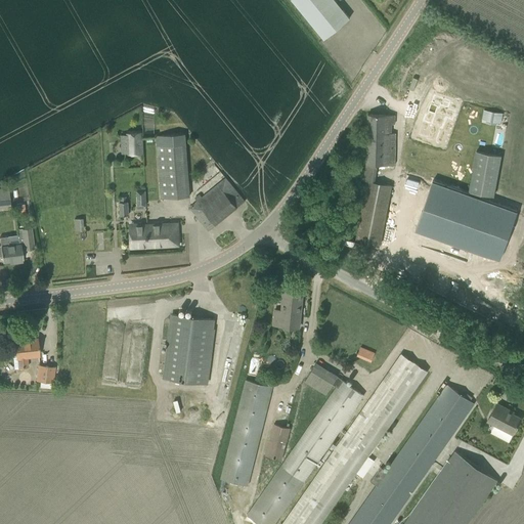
[(291,0),(323,39),(349,17),(335,0),(291,0)]
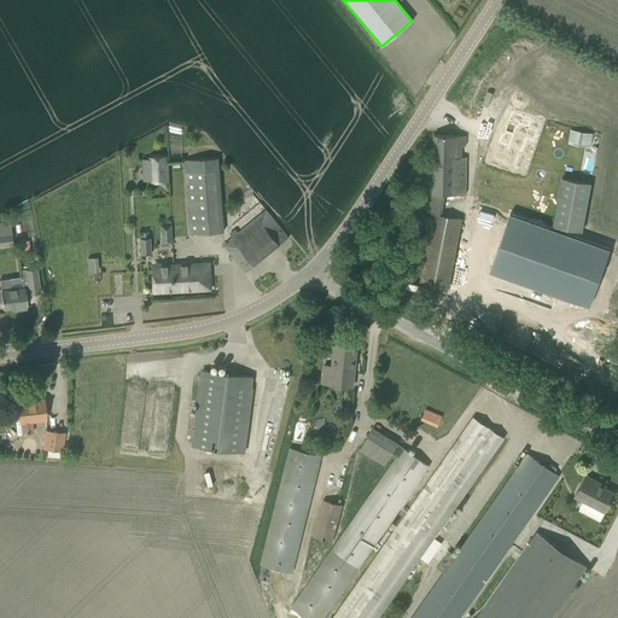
[(499,143),(490,169),(512,176),(517,162),(518,163),(526,138),(525,136),(529,127),(508,120),(501,143),(499,143)]
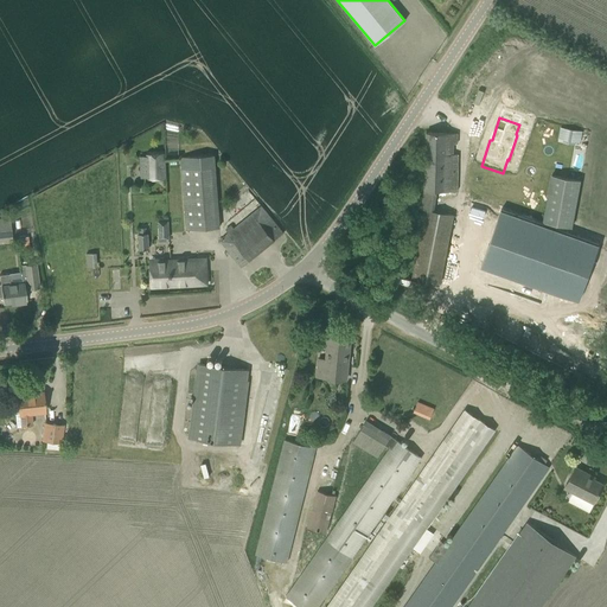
[(580,142),(581,135),(582,133),(561,128),(560,132),(558,138),(563,139),(563,141),(574,144),(574,141),(580,142)]
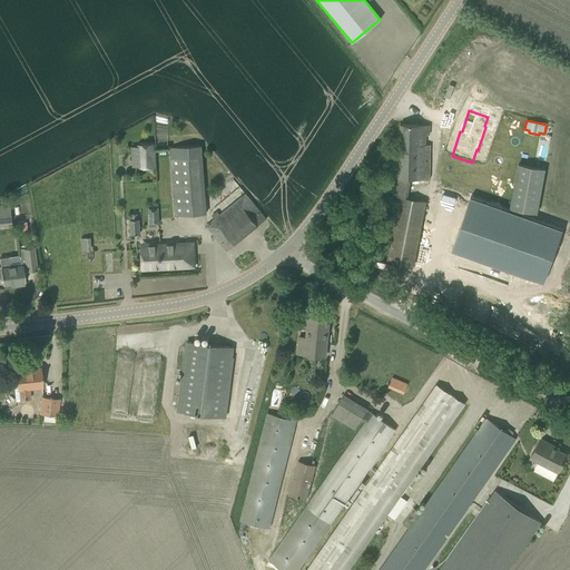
[(429,126),(400,125),(397,178),(429,179),(430,145),(423,145),(424,135),(429,135),(429,126)]
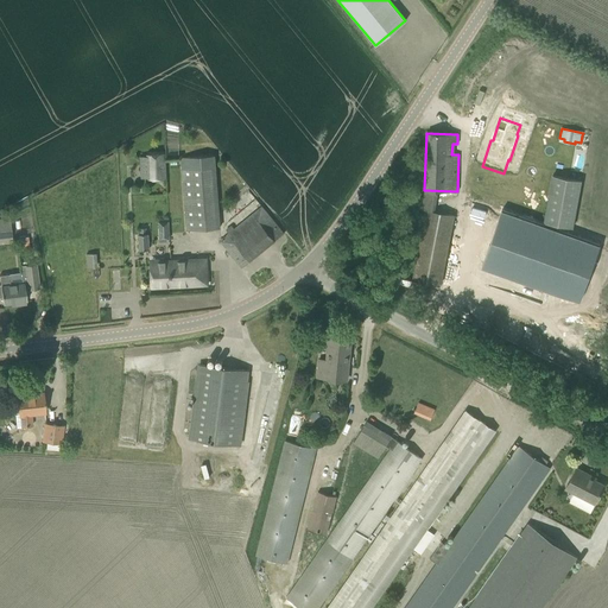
[(166,178),(165,152),(146,153),(147,178),(166,178)]
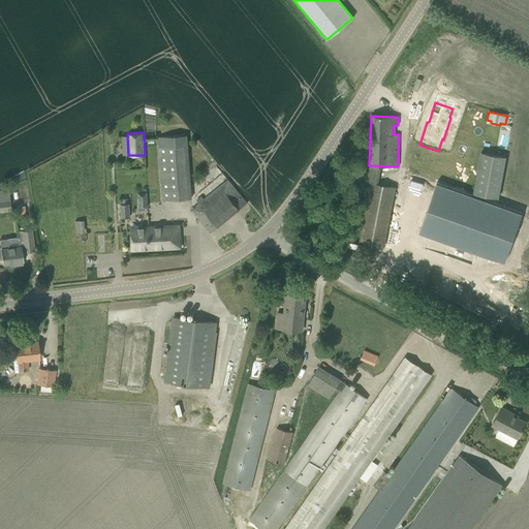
[(157,137),(162,200),(192,198),(187,135),(157,137)]
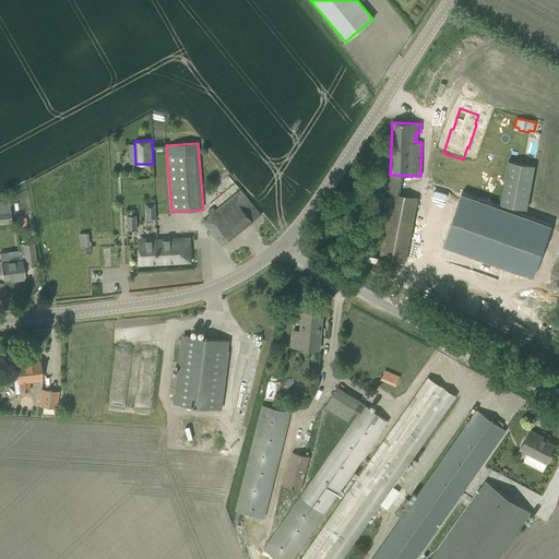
[(500,203),(527,209),(535,166),(508,162),(500,203)]
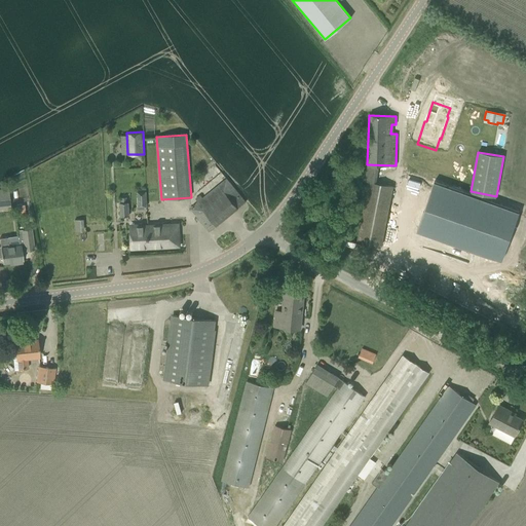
[(197,202),(204,211),(196,217),(209,231),(245,201),(226,179),(197,202)]
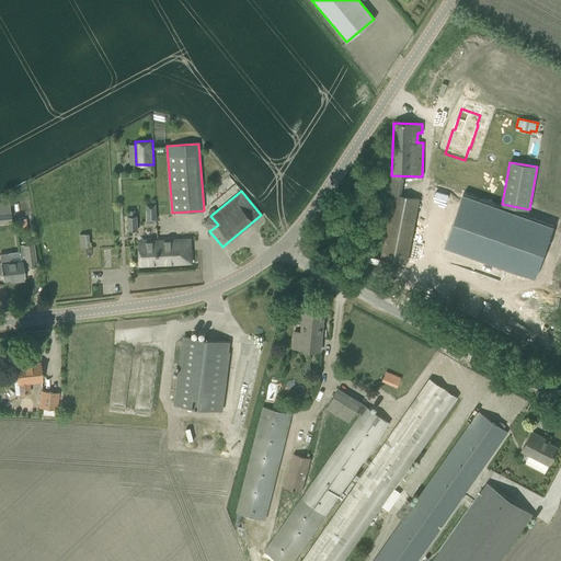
[(408,262),(419,197),(392,193),(381,258),(408,262)]
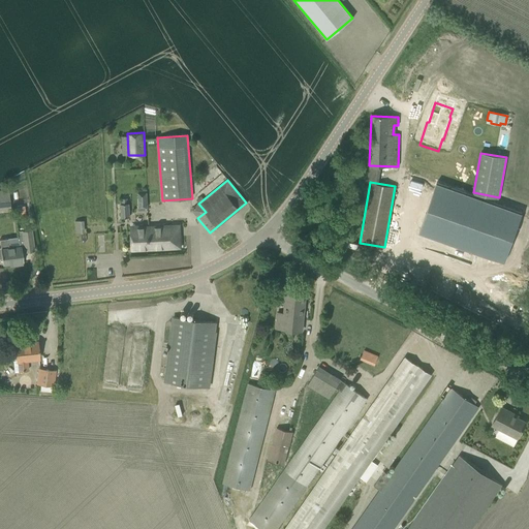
[(436,183),(418,232),(504,262),(522,213),(436,183)]
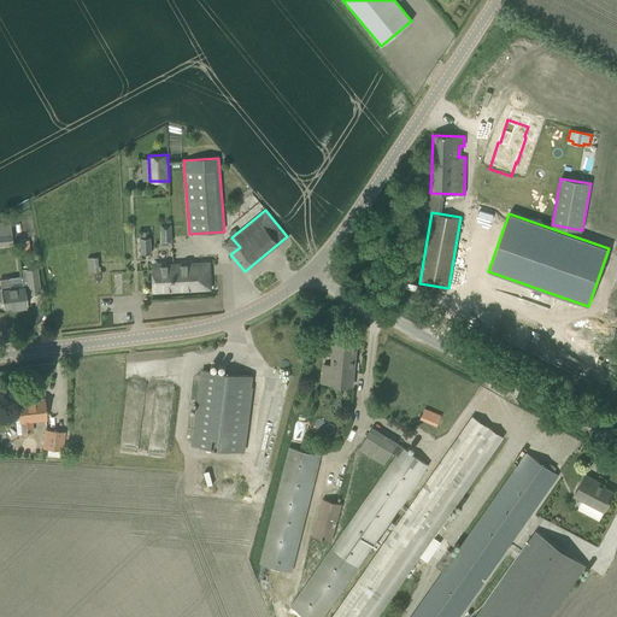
[(0,221),(0,245),(10,245),(13,244),(11,221),(4,221),(0,221)]
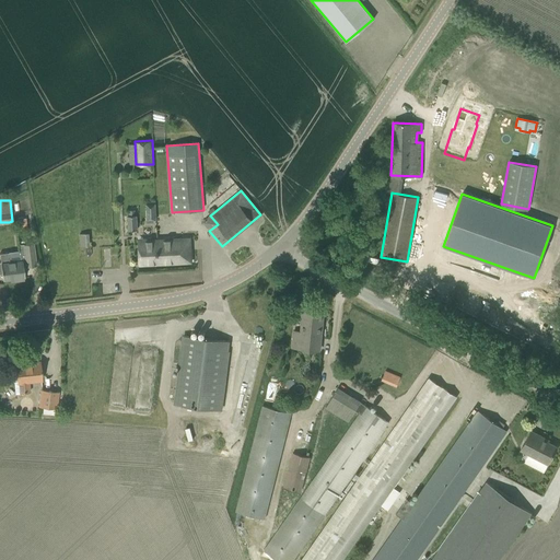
[(128,216),(128,230),(137,230),(137,216),(135,216),(135,210),(129,210),(129,216),(128,216)]
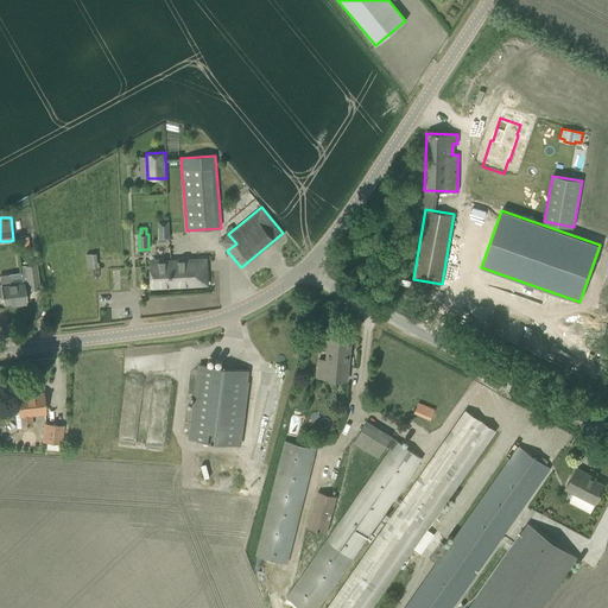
[(27,236),(19,238),(20,249),(30,248),(27,236)]
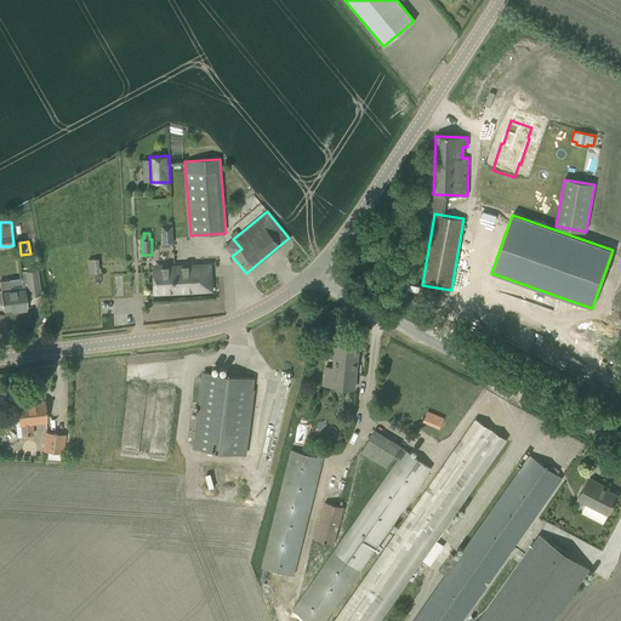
[(154,272),(155,294),(211,291),(210,265),(161,267),(161,272),(154,272)]
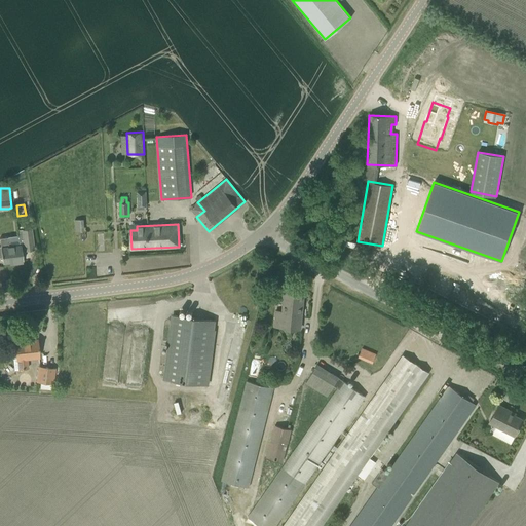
[(0,241),(0,246),(0,257),(2,257),(3,263),(9,262),(15,261),(15,263),(23,262),(23,260),(24,260),(22,251),(26,251),(26,250),(34,249),(31,228),(23,229),(19,229),(17,229),(19,235),(8,236),(8,237),(0,237),(0,241)]
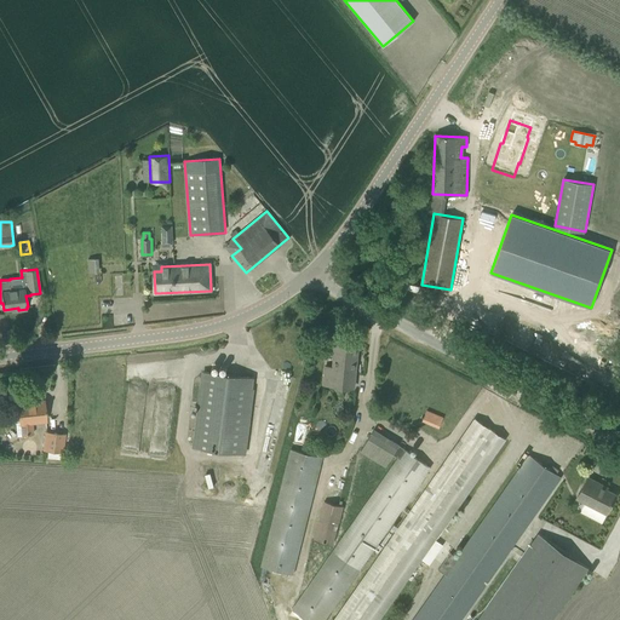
[(323,385),(352,388),(357,345),(336,343),(336,344),(331,344),(328,344),(326,346),(326,351),(327,354),(329,355),(334,356),(333,367),(326,366),(323,385)]
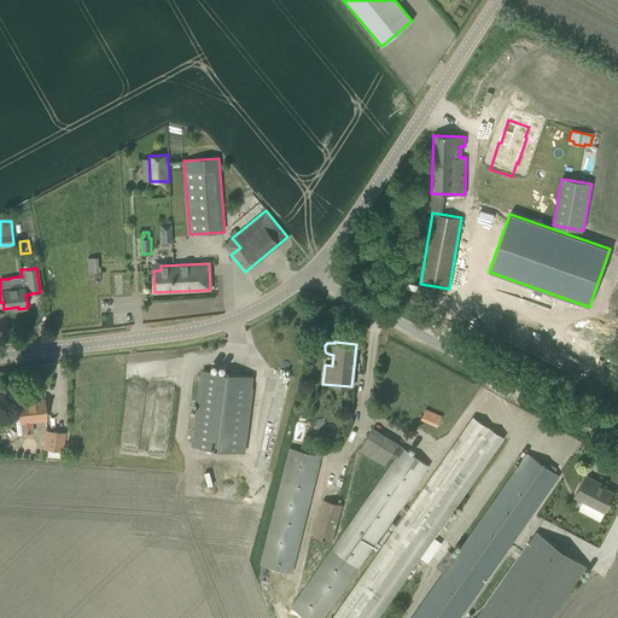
[(243,453),(251,377),(204,371),(194,447),(243,453)]
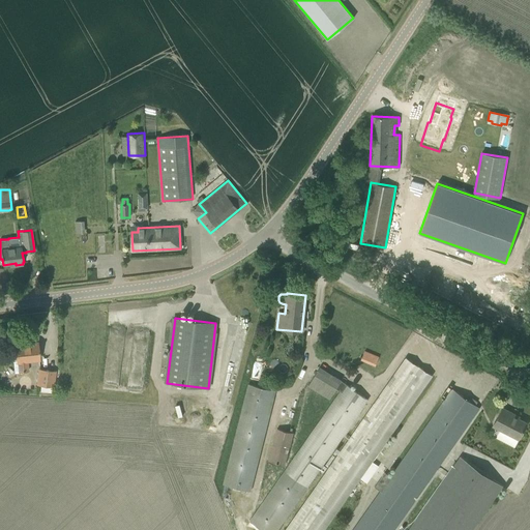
[(13,361),(15,373),(28,371),(27,360),(39,359),(38,352),(39,352),(39,350),(38,350),(37,343),(15,345),(16,352),(7,352),(8,362),(13,361)]
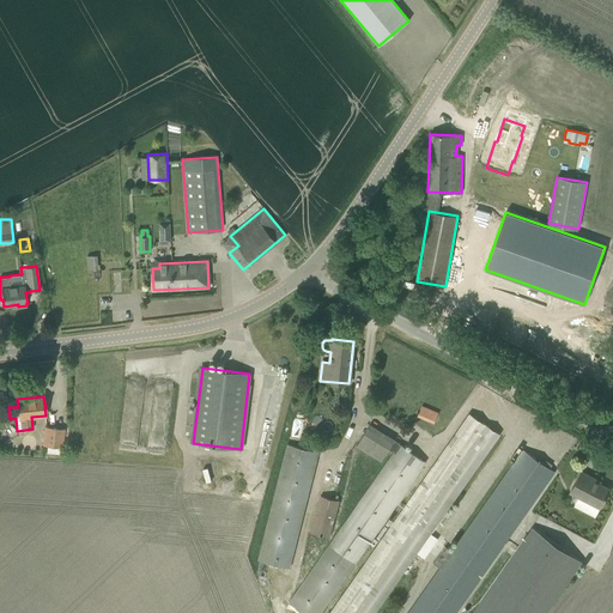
[(418,417),(435,423),(438,413),(422,407),(418,417)]
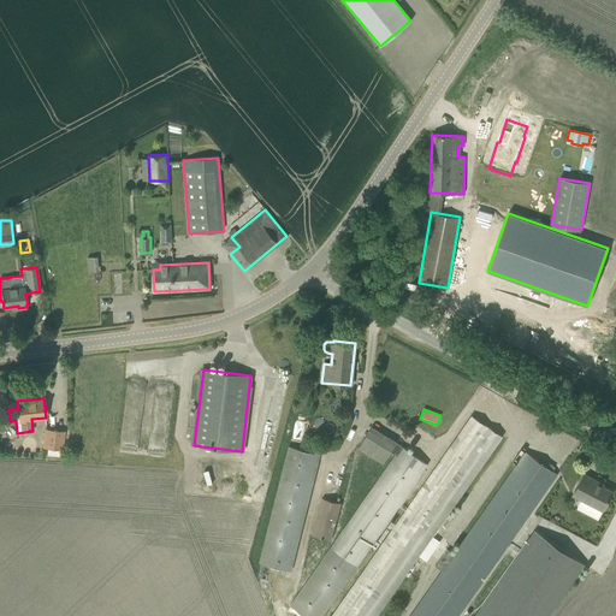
[(465,425),(332,615),(377,615),(419,556),(426,561),(432,554),(440,542),(432,537),(496,446),(502,436),(472,415),(465,425)]
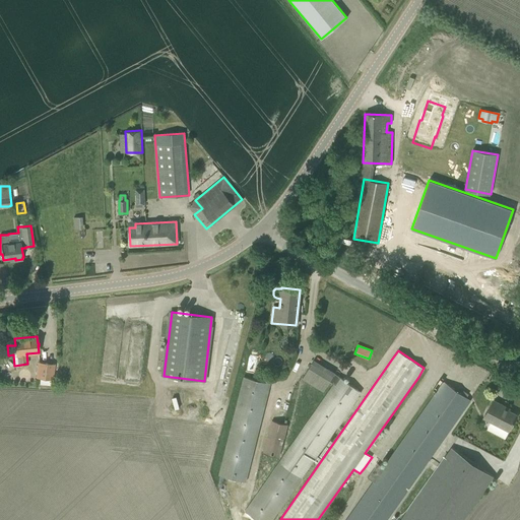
[(334,384),(246,512),(257,519),(271,519),(361,391),(334,373),(313,361),(303,378),(324,391),(330,381),(334,384)]
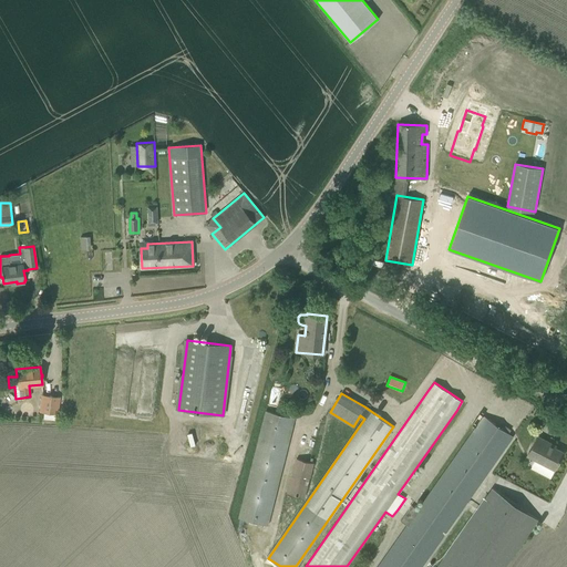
[(41,394),(39,412),(57,414),(59,397),(41,394)]
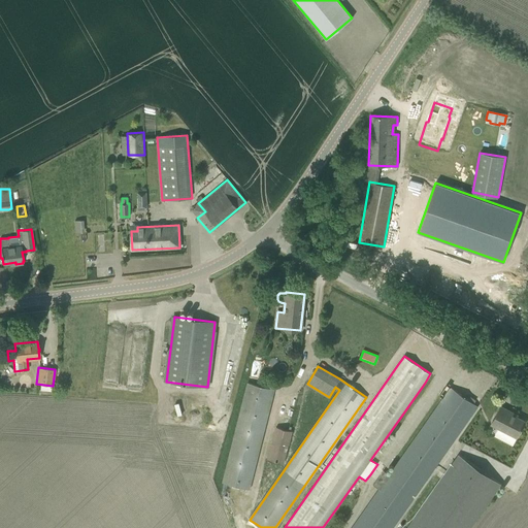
[(223,483),(249,489),(274,389),(248,383),(223,483)]
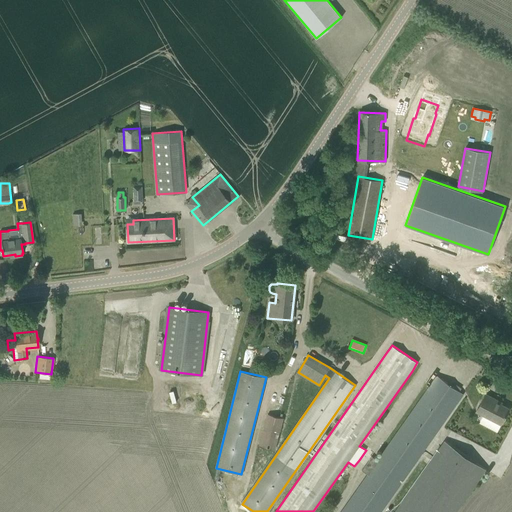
[(342,511),(380,511),(463,394),(459,391),(454,387),(437,376),(378,461),(372,457),(362,471),(368,475),(342,511)]
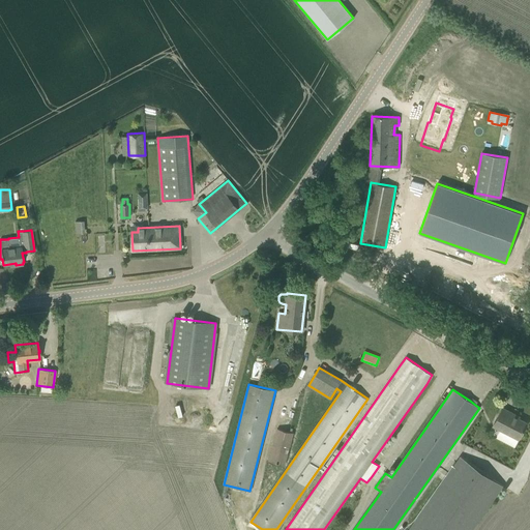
[(493,425),(500,430),(496,438),(514,447),(527,423),(514,416),(516,415),(502,408),(493,425)]
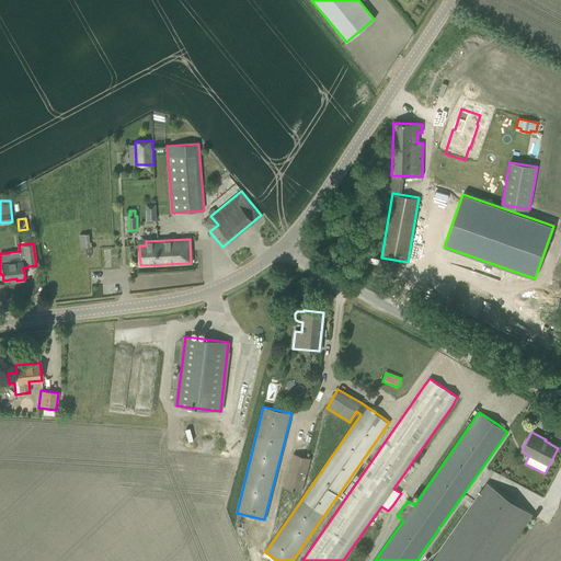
[(301,493),(311,459),(293,454),(284,488),(300,492),(301,493)]
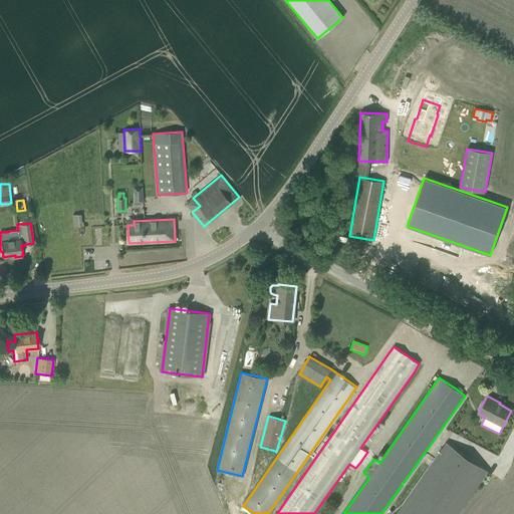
[(396,513),(457,513),(488,471),(446,442),(396,513)]
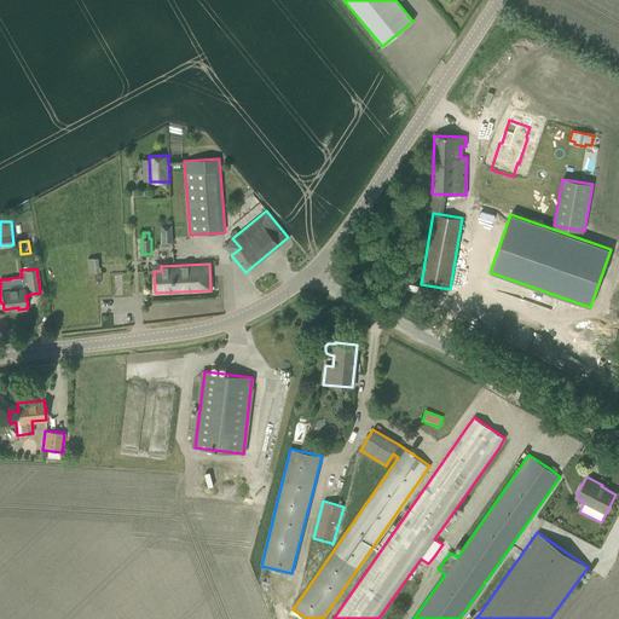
All buildings are outlined.
